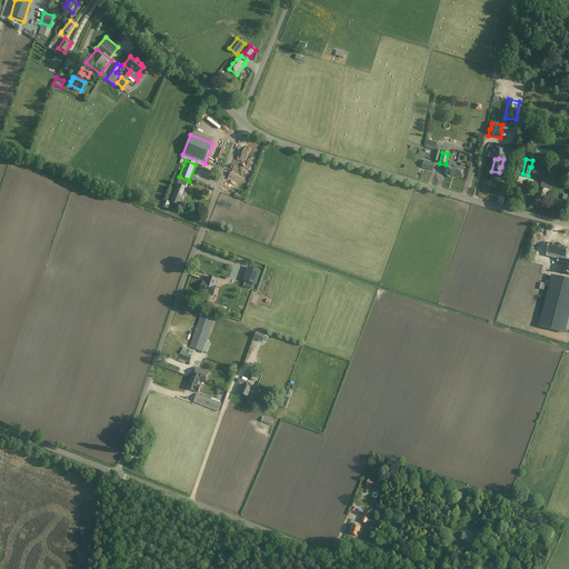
[(425,161),(422,168),(432,170),(433,163),(425,161)]
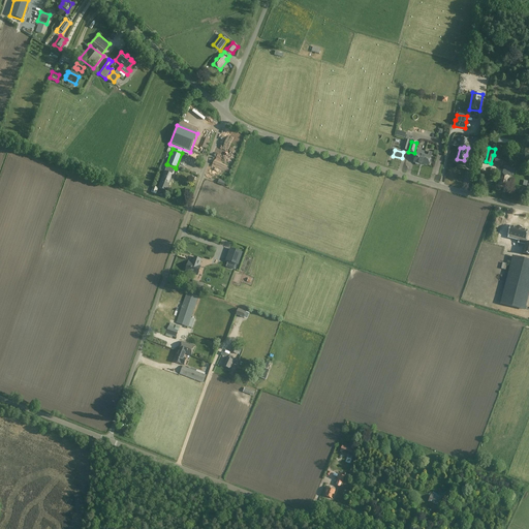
[(423,163),(424,163),(429,165),(429,164),(430,164),(431,161),(430,161),(431,157),(432,153),(429,152),(428,156),(423,154),(422,158),(425,159),(423,163)]
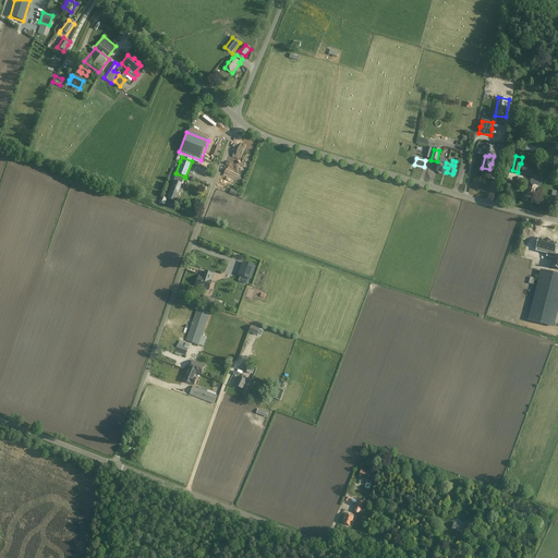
[(445,167),(446,162),(439,161),(436,171),(438,171),(438,173),(441,173),(443,173),(446,174),(447,172),(446,172),(448,168),(445,167)]
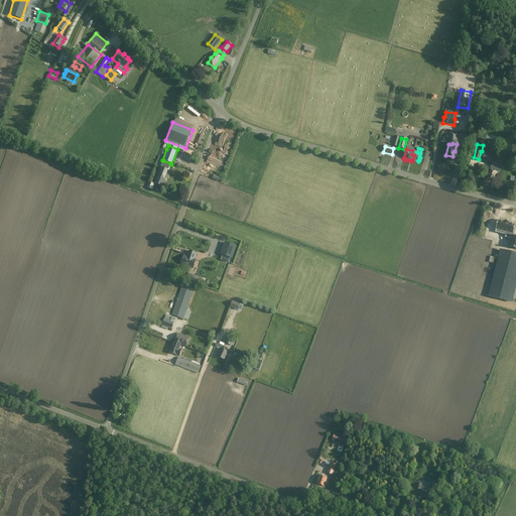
[(482,161),(490,163),(492,157),(484,155),(482,161)]
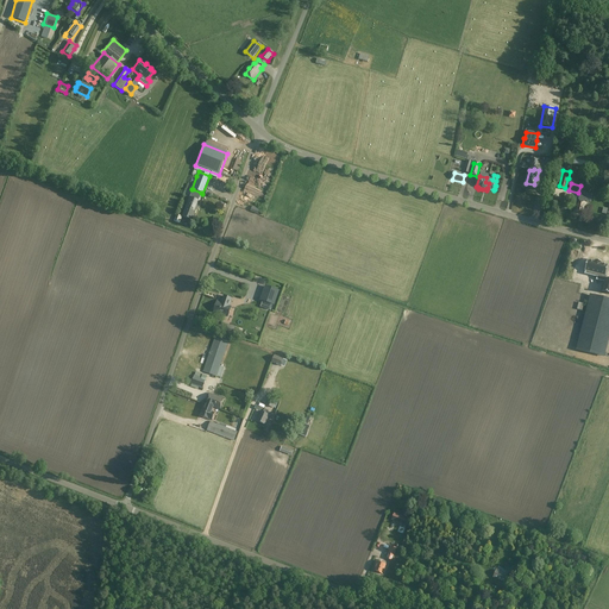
[(195,208),(201,193),(193,189),(182,217),(192,220),(196,208),(195,208)]
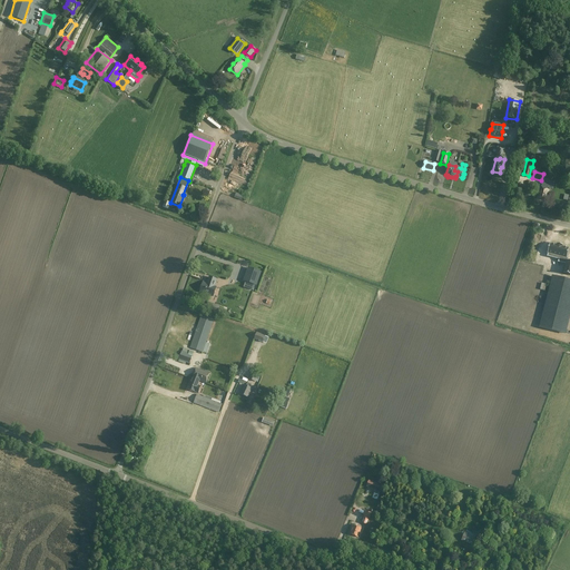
[(542,187),(542,189),(540,188),(538,198),(547,200),(549,190),(547,190),(547,188),(548,188),(549,182),(543,180),(541,187),(542,187)]
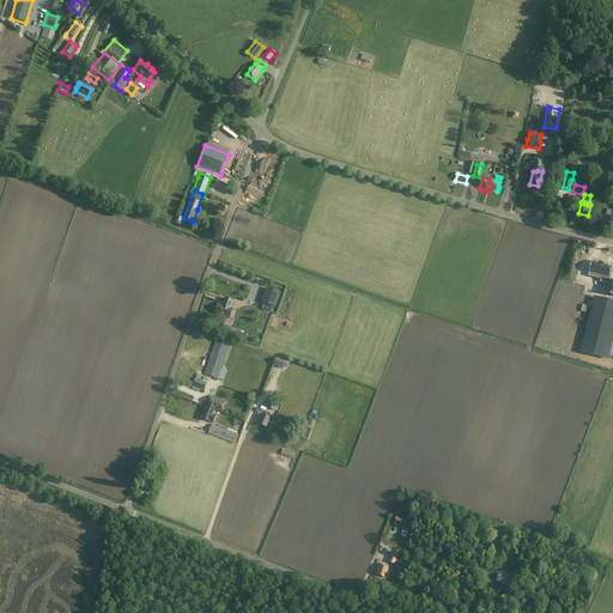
[(612,296),(612,280),(611,280),(611,278),(610,278),(612,267),(605,266),(605,263),(600,262),(599,265),(592,262),(589,273),(589,275),(601,279),(601,283),(608,284),(606,295),(612,296)]
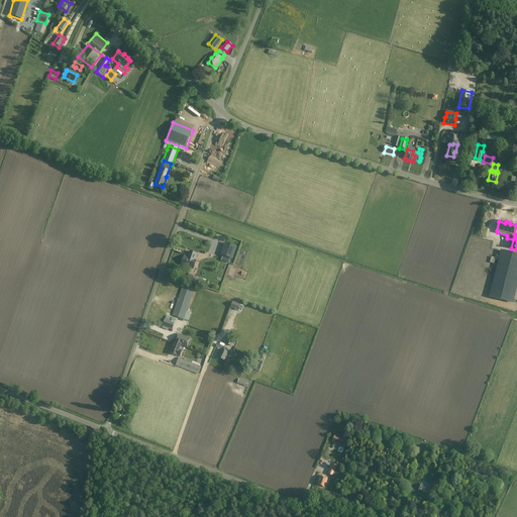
[(231,259),(235,247),(226,243),(222,255),(231,259)]
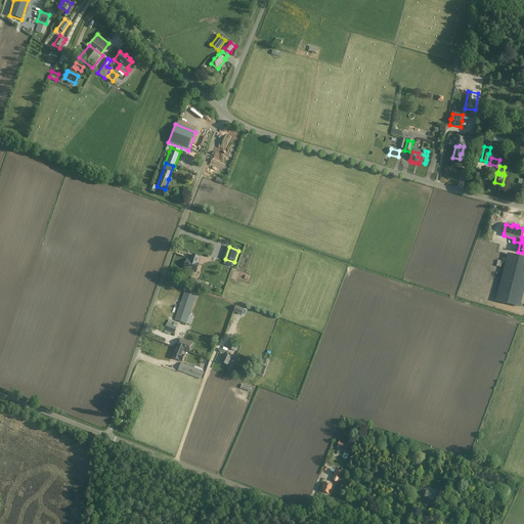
[(186,260),(184,268),(190,270),(190,271),(195,272),(199,264),(195,263),(198,257),(192,255),(190,261),(186,260)]
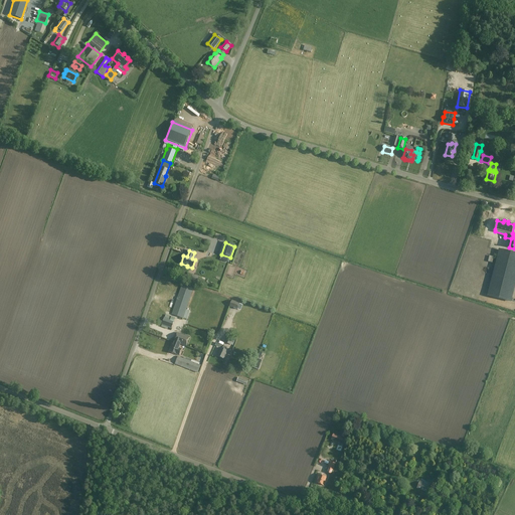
[(514,285),(514,255),(506,254),(496,294),(512,299),(514,285)]
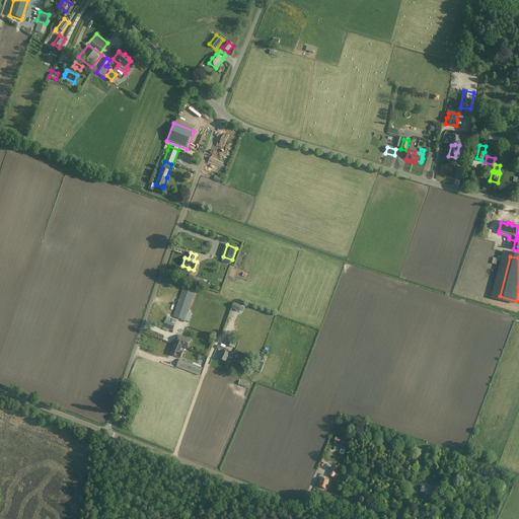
[(189,276),(187,282),(199,285),(201,280),(189,276)]
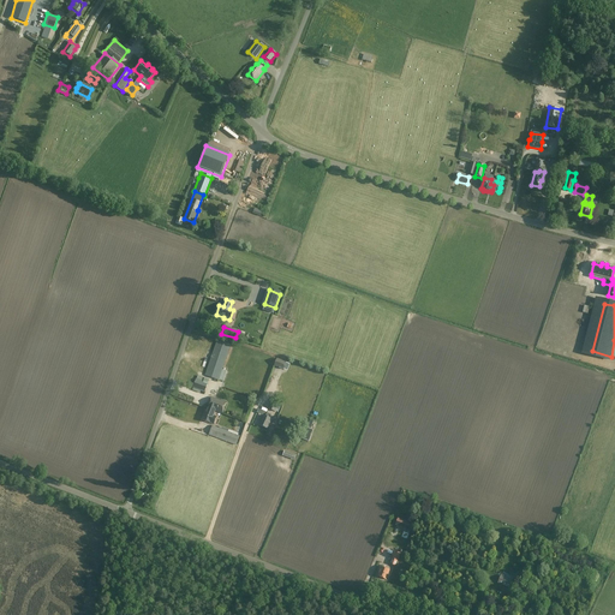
[(231,345),(216,340),(204,376),(219,381),(231,345)]
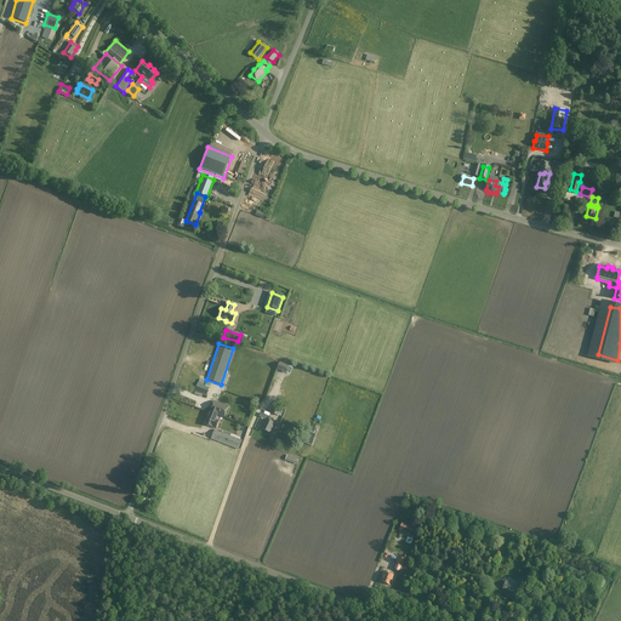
[(277,370),(286,374),(290,366),(280,363),(277,370)]
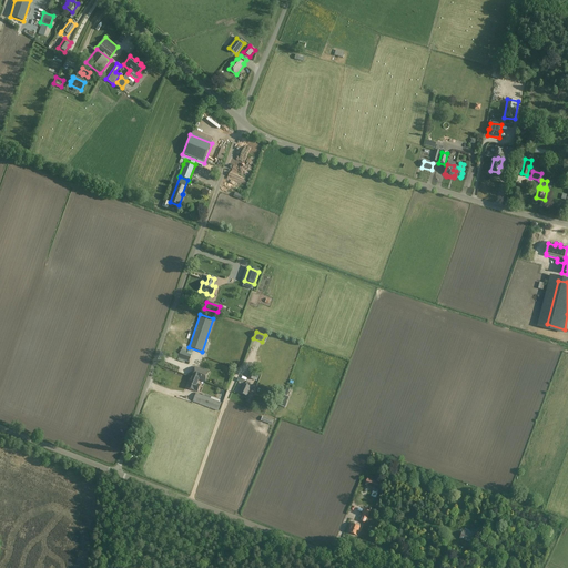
[(189,363),(192,354),(181,351),(178,359),(189,363)]
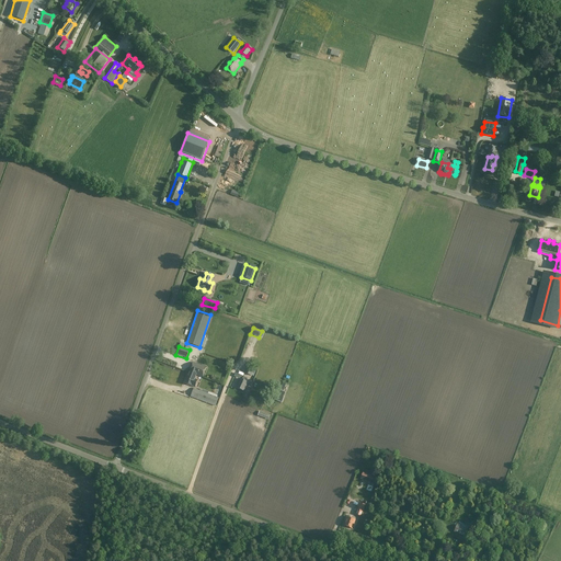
[(190,373),(196,375),(203,377),(206,367),(194,363),(190,373)]
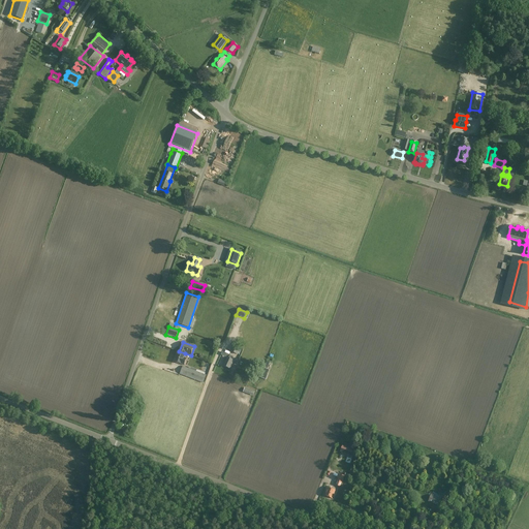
[(183,359),(185,353),(179,351),(175,362),(184,366),(186,360),(183,359)]
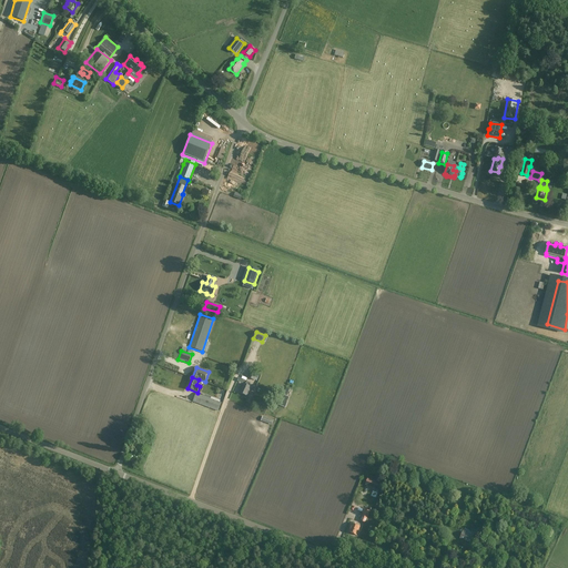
[(251,387),(249,386),(250,383),(246,382),(245,385),(243,384),(240,393),(246,396),(251,387)]
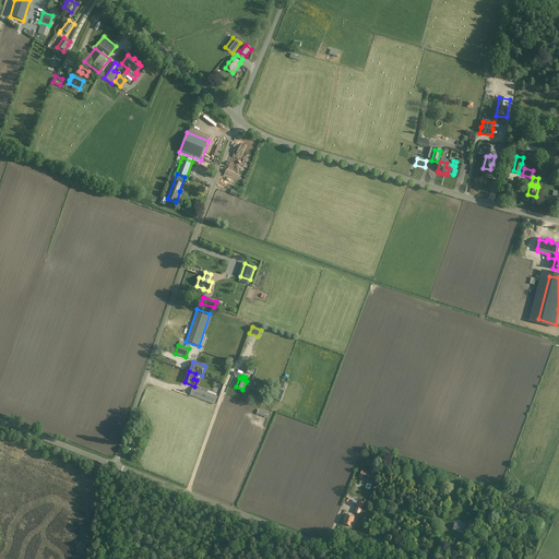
[(217,396),(193,388),(190,395),(215,405),(217,396)]
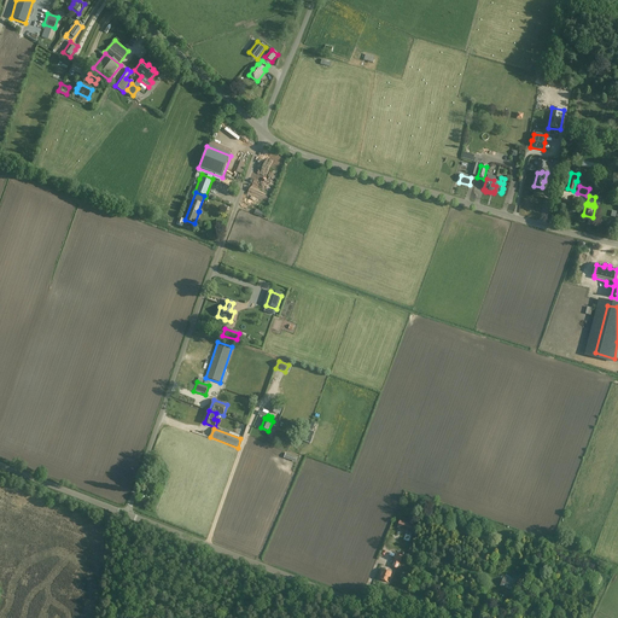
[(310,443),(314,432),(308,430),(304,441),(310,443)]
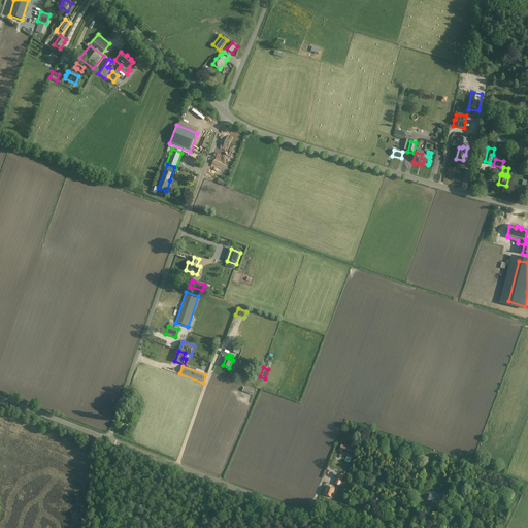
[(340,451),(352,455),(354,450),(341,446),(340,451)]
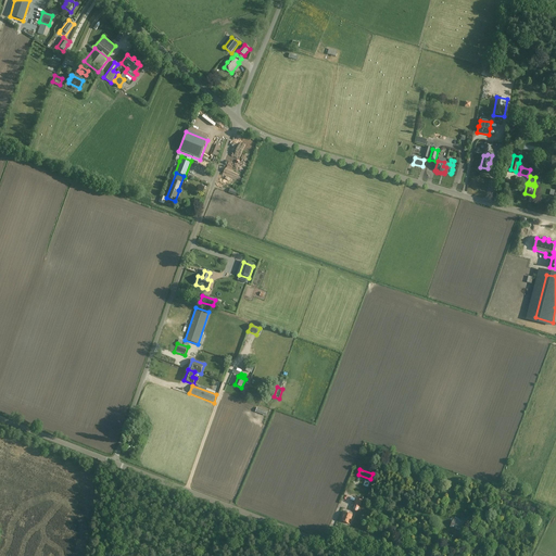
[(353,510),(357,512),(362,501),(363,501),(364,497),(362,497),(361,501),(356,498),(354,503),(355,503),(353,510)]
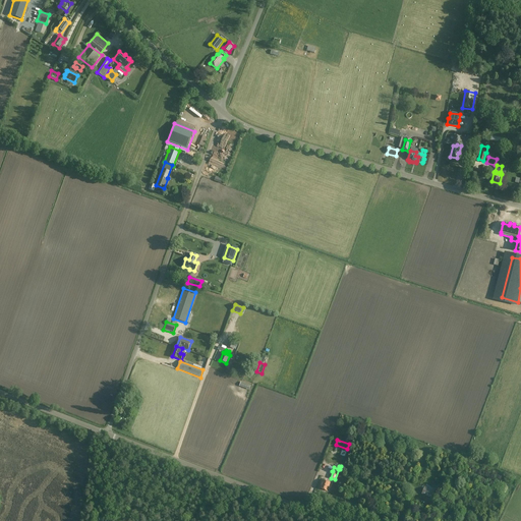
[(330,483),(322,480),(321,484),(322,484),(320,488),(327,491),(330,483)]
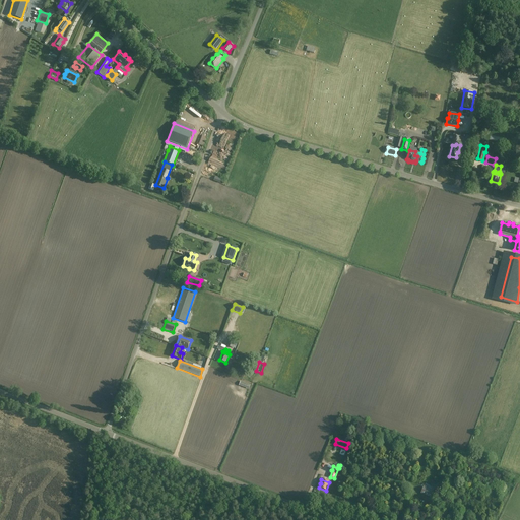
[(434,491),(424,486),(421,494),(431,498),(434,491)]
